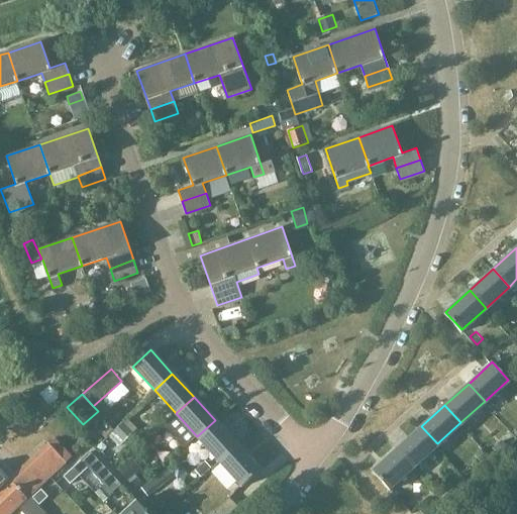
[(236,444),(215,420),(197,436),(219,460),(236,444)]
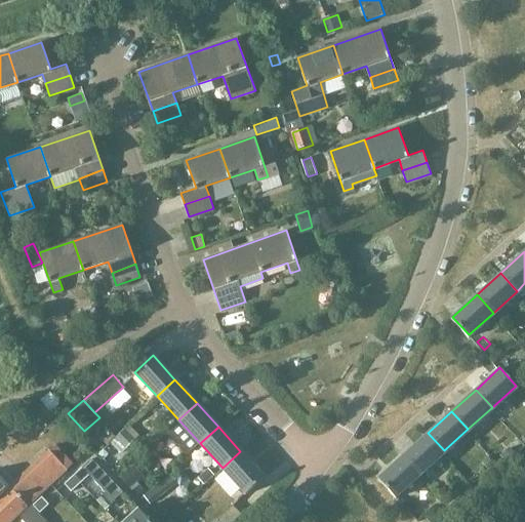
[(133,438),(124,429),(111,442),(120,451),(133,438)]
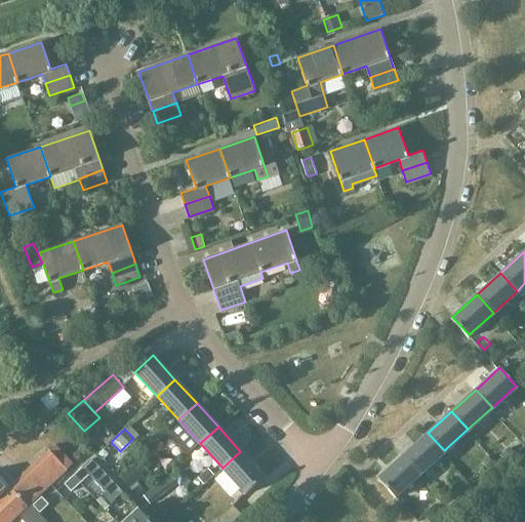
[(420,472),(444,450),(428,433),(404,454),(420,472)]
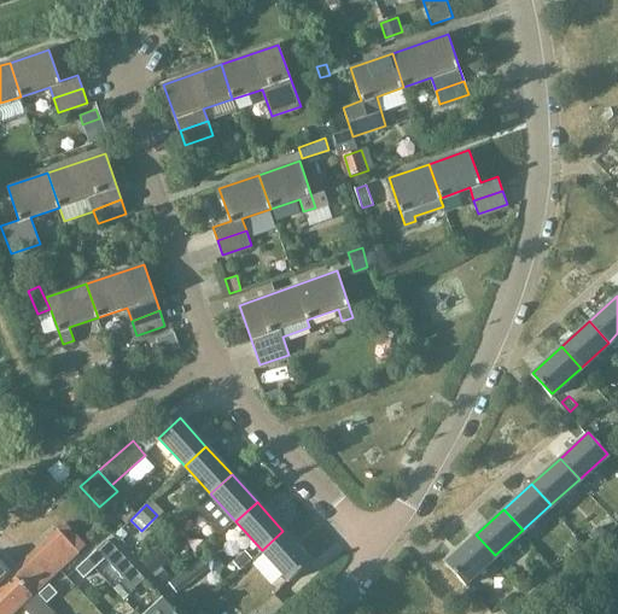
[(63,524),(58,528),(79,550),(83,545),(63,524)]
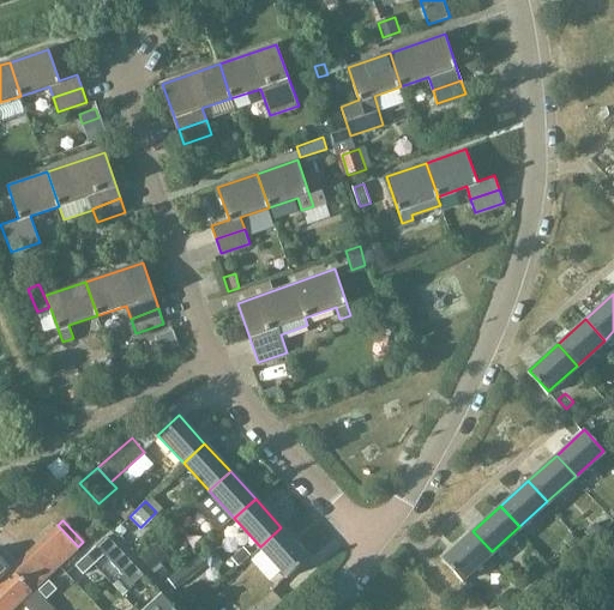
[(601,530),(595,523),(583,532),(590,539),(601,530)]
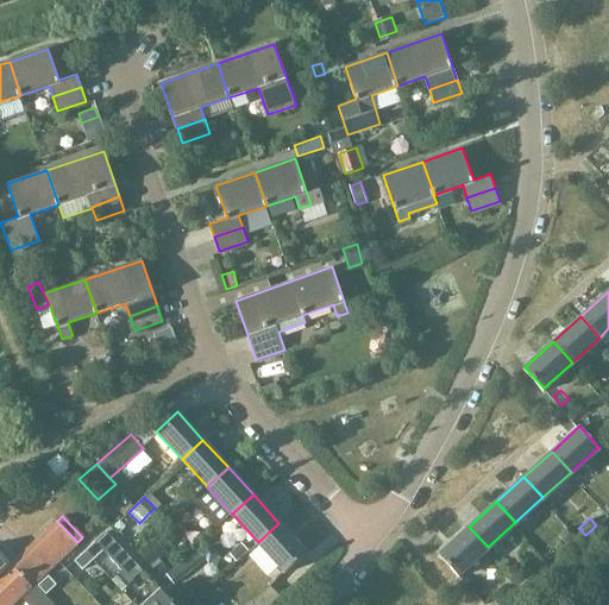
[(125,524),(119,520),(114,525),(119,530),(125,524)]
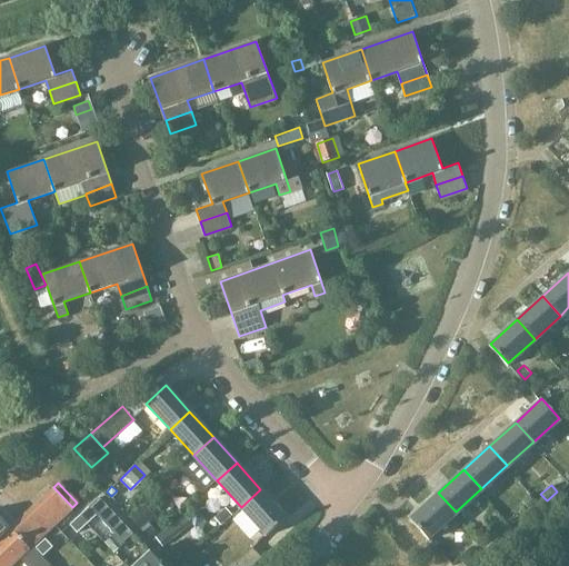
[(8,529),(27,550),(72,507),(53,487),(8,529)]
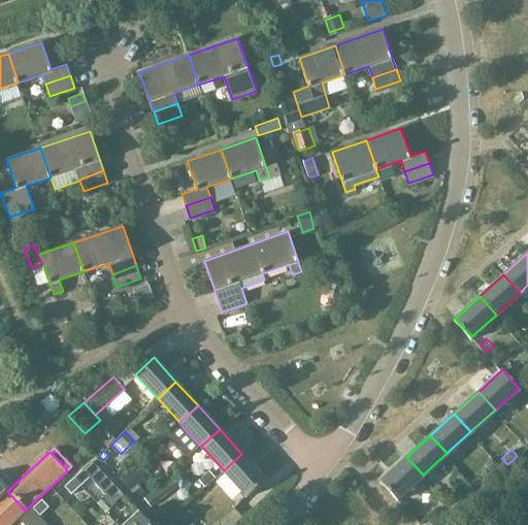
[(245,494),(264,478),(241,454),(224,470),(245,494)]
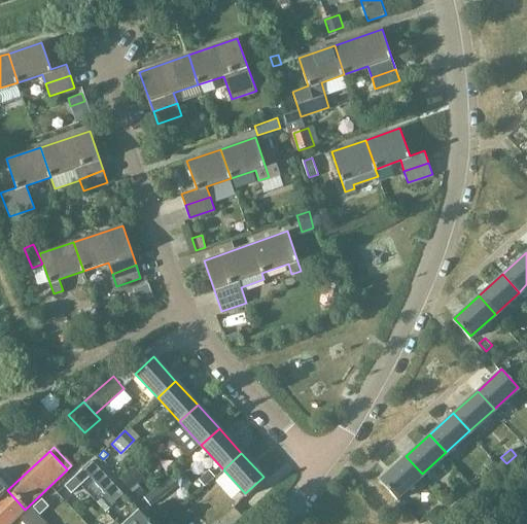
[(406,456),(381,478),(397,496),(422,474),(406,456)]
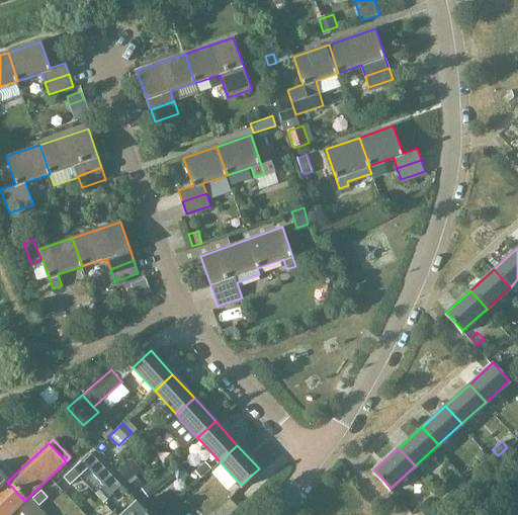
[(89,451),(80,459),(87,466),(102,483),(111,475),(89,451)]
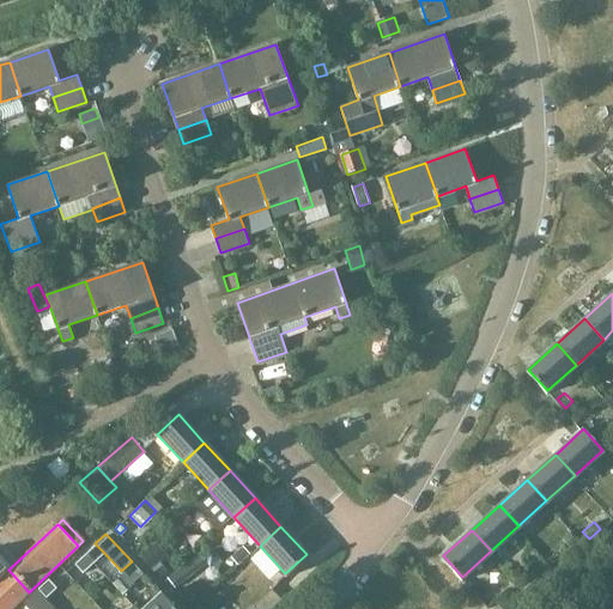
[(167,559),(155,543),(141,555),(159,578),(167,573),(159,564),(167,559)]
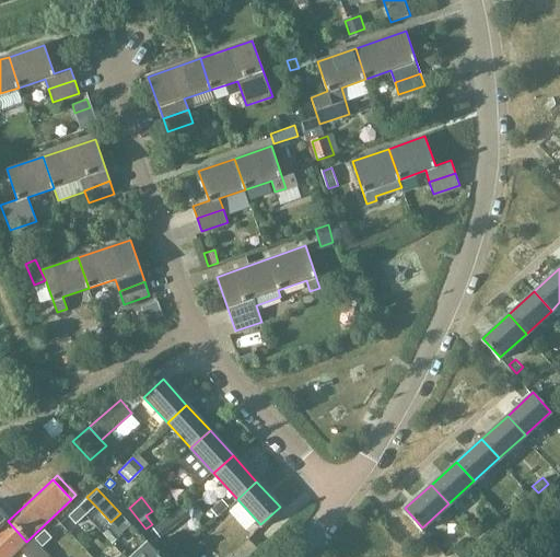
[(83,514),(93,506),(85,498),(76,507),(83,514)]
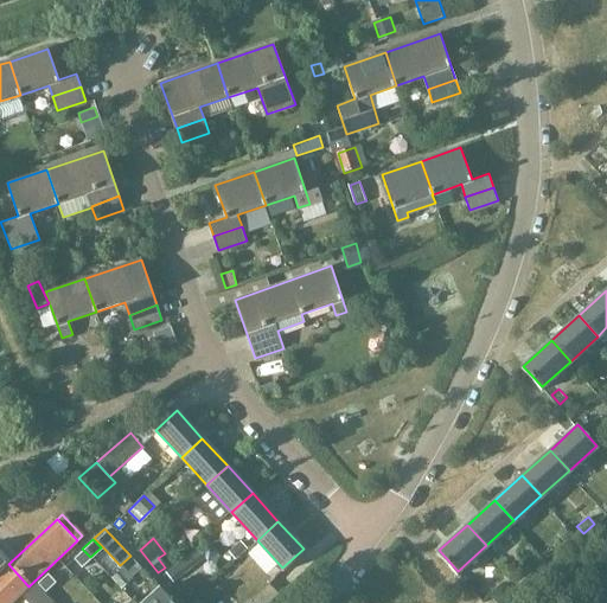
[(246,549),(238,539),(227,550),(234,558),(246,549)]
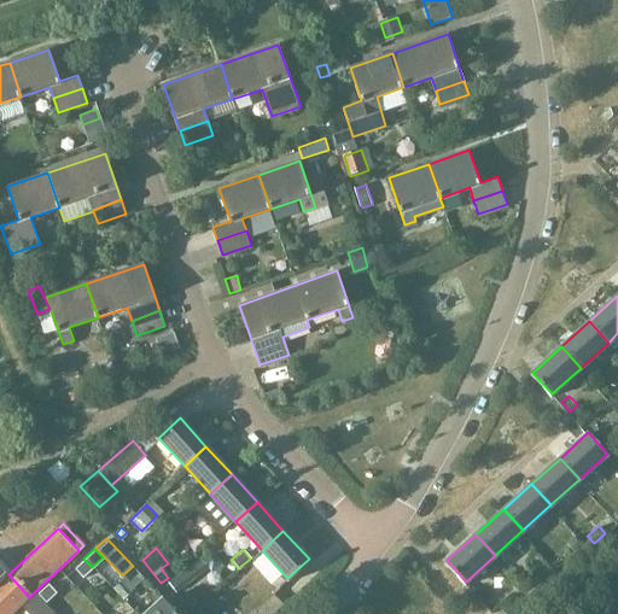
[(92,567),(83,559),(74,568),(82,577),(92,567)]
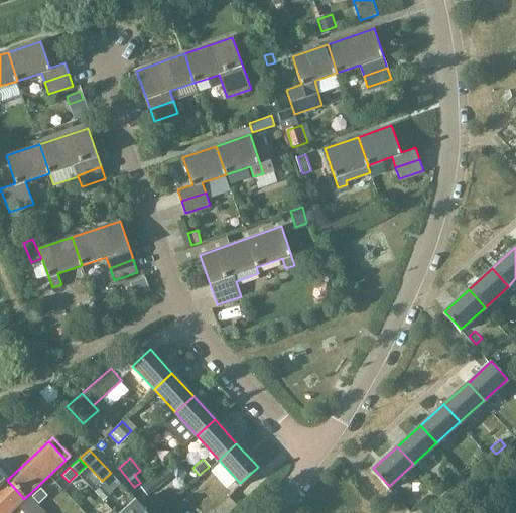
[(170,475),(164,467),(141,485),(147,493),(170,475)]
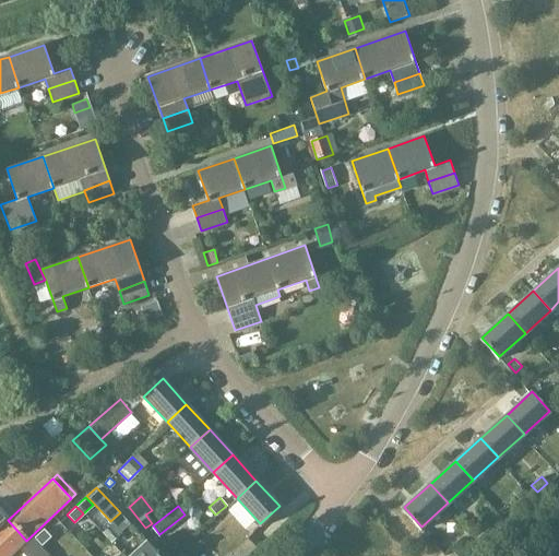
[(120,512),(110,521),(119,531),(129,522),(120,512)]
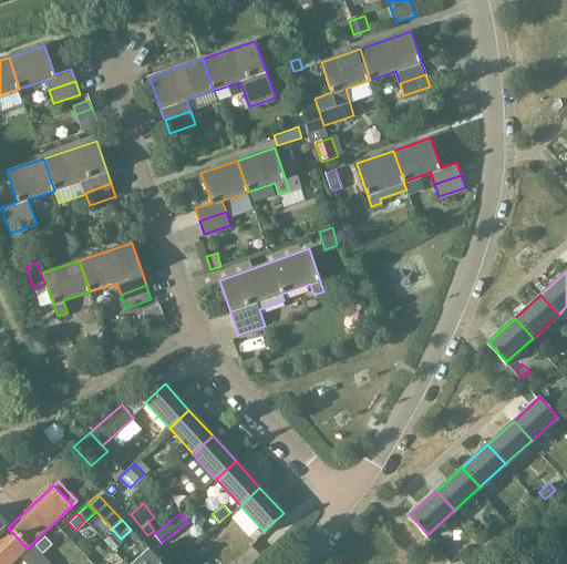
[(0,534),(0,563),(9,563),(27,549),(8,527),(0,534)]
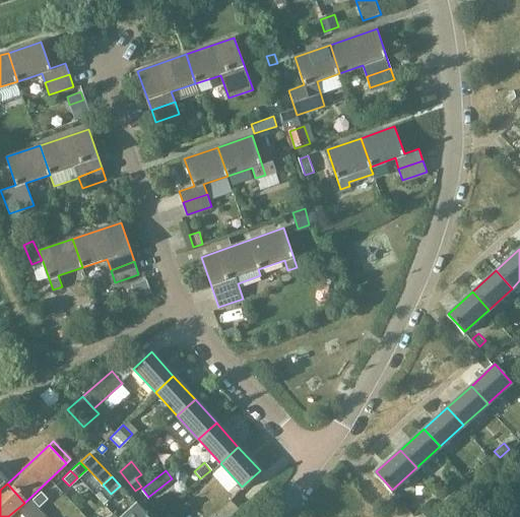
[(449,493),(444,487),(433,496),(439,502),(449,493)]
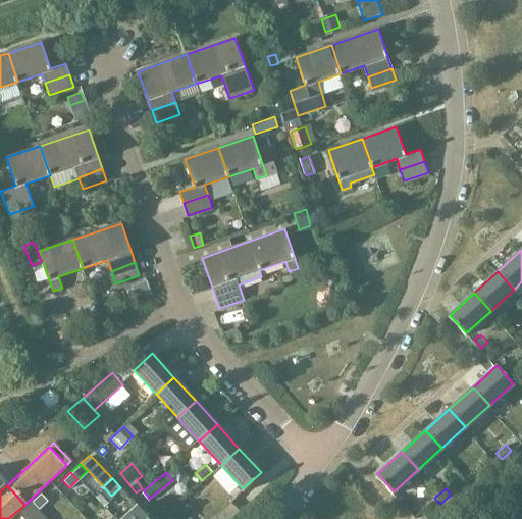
[(40,491),(31,500),(38,508),(46,499),(40,491)]
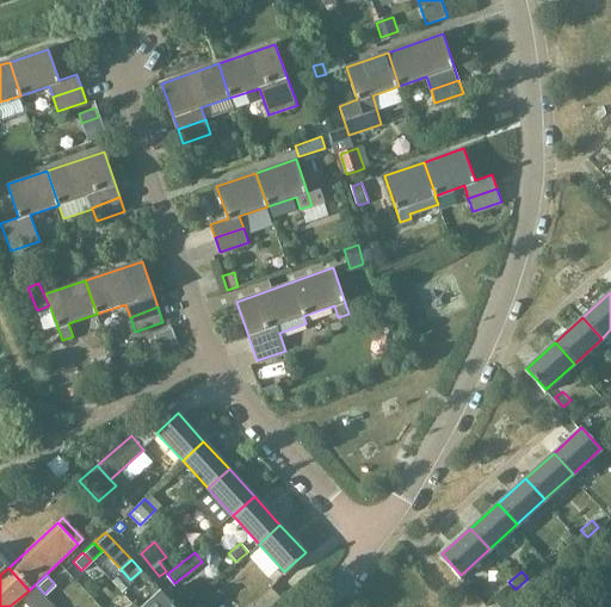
[(270,606),(281,596),(271,586),(252,604),(254,606),(270,606)]
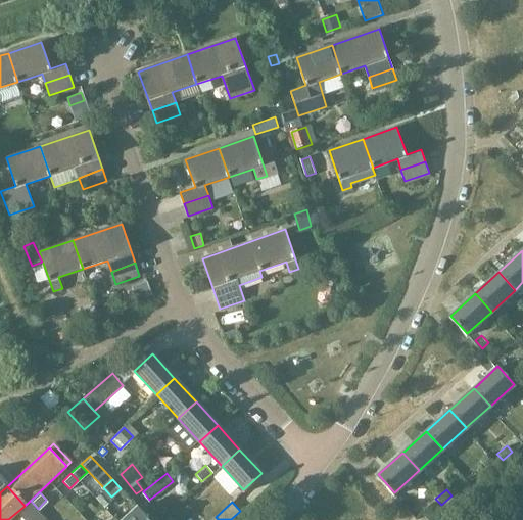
[(189,513),(181,504),(174,510),(182,519),(189,513)]
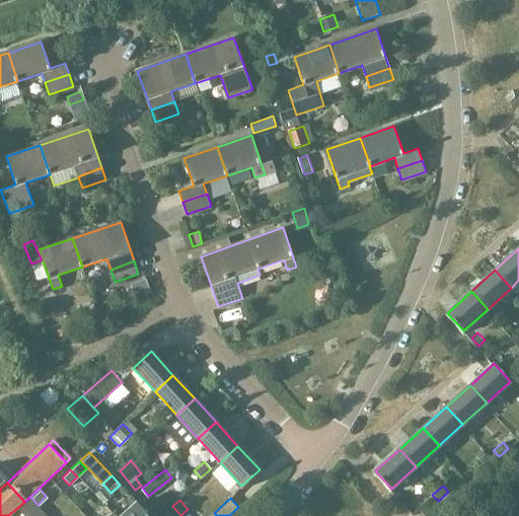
[(144,515),(133,504),(119,515),(144,515)]
